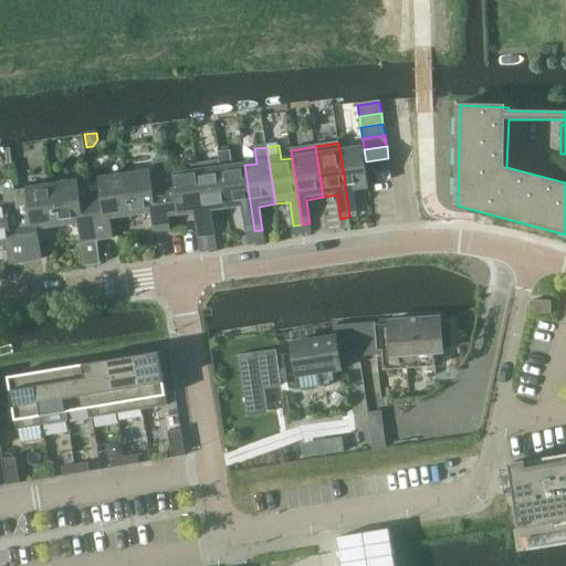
[(364,148),(341,153),(349,217),(357,216),(354,194),(368,191),(370,190),(369,186),(367,173),(366,161),(364,149),(364,148)]
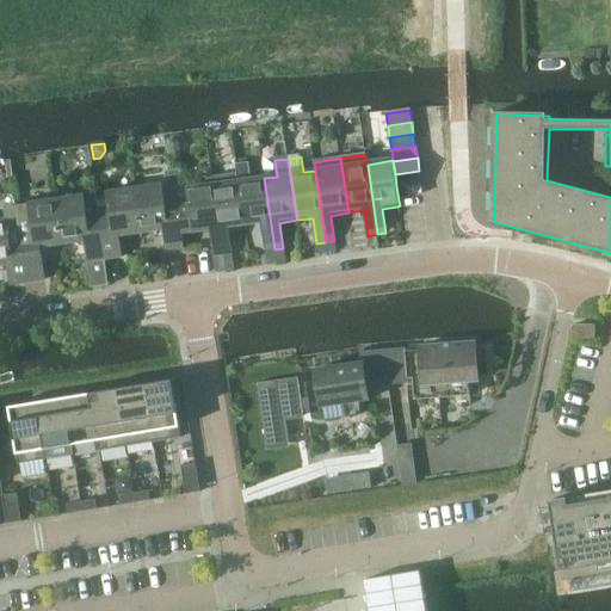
[(248,162),(235,165),(236,173),(245,227),(261,224),(265,251),(275,250),(264,178),(251,180),(248,162)]
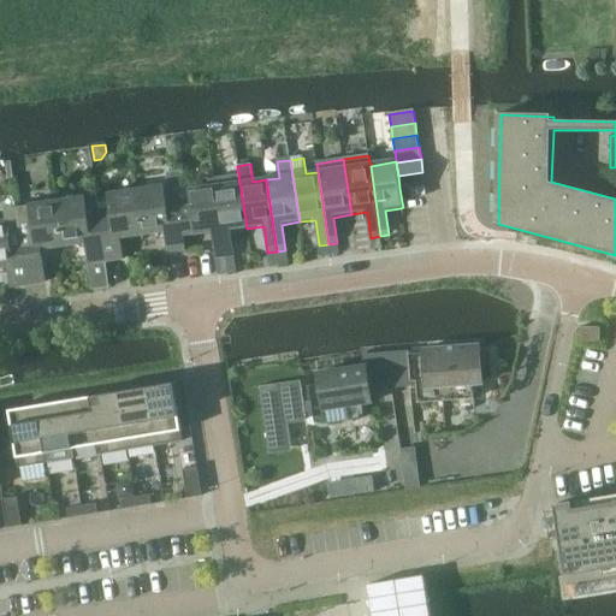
[(182,172),(173,173),(183,238),(212,235),(215,261),(225,260),(214,188),(190,191),(189,187),(184,187),(182,172)]
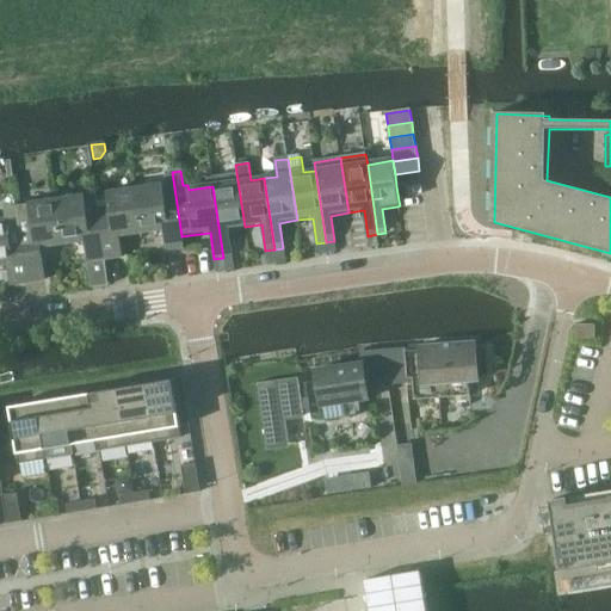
[(419,171),(395,174),(396,186),(421,183),(419,171)]
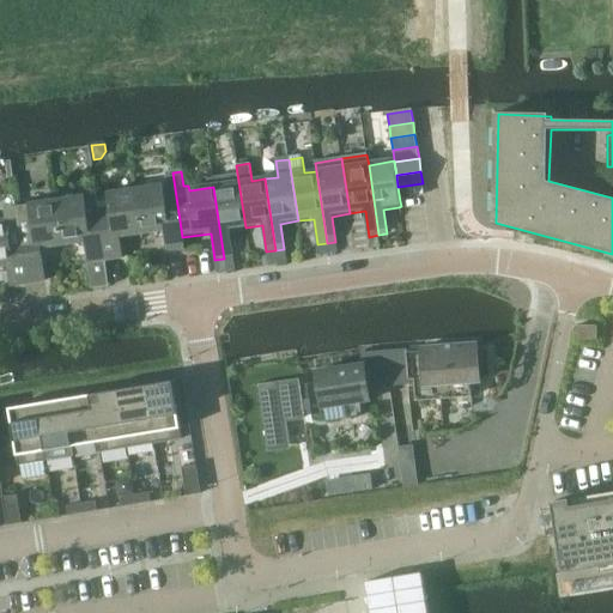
[(163,184),(133,189),(140,236),(163,232),(167,253),(184,249),(182,237),(173,173),(167,174),(169,188),(163,189),(163,184)]
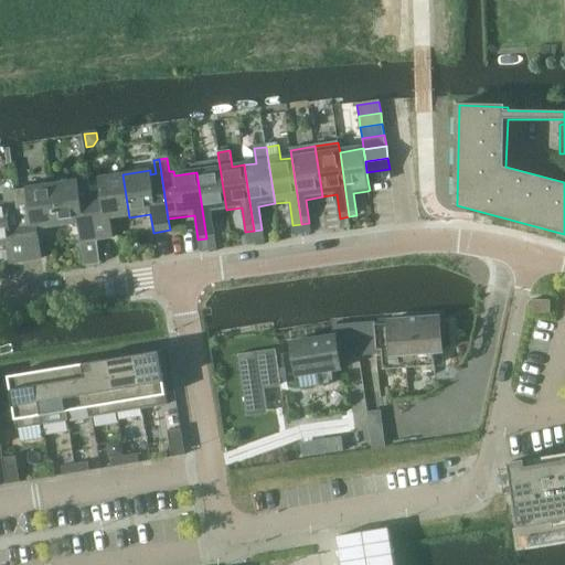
[(219,160),(195,163),(196,172),(206,238),(214,237),(211,212),(226,210),(219,160)]
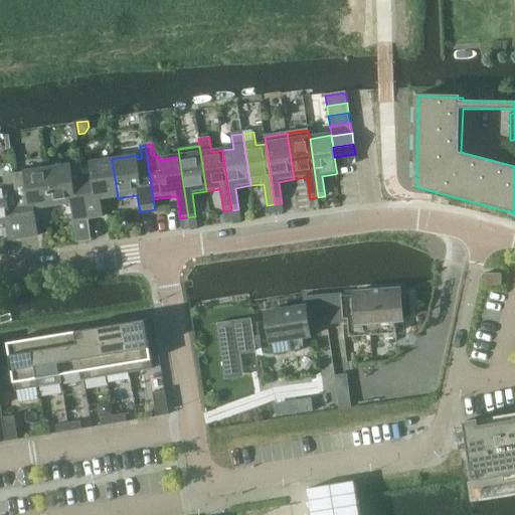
[(354,155),(343,157),(344,165),(356,163),(354,155)]
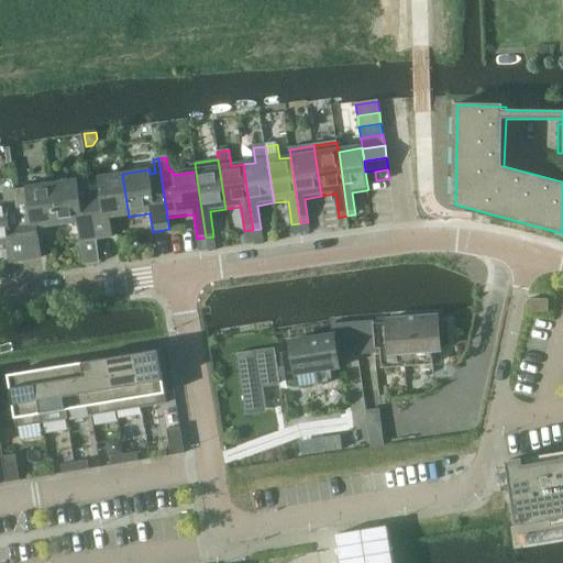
[(97,181),(87,183),(99,264),(99,263),(96,239),(109,236),(107,220),(129,217),(122,174),(97,178),(97,181)]
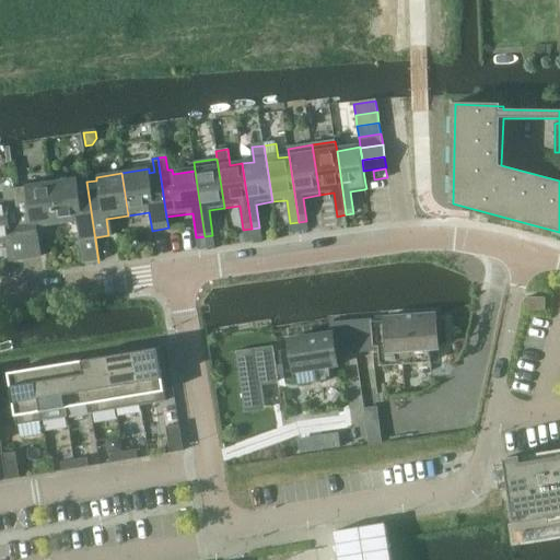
[(82,265),(83,264),(98,263),(86,182),(77,184),(77,179),(50,183),(57,225),(74,223),(77,240),(78,240),(82,265)]
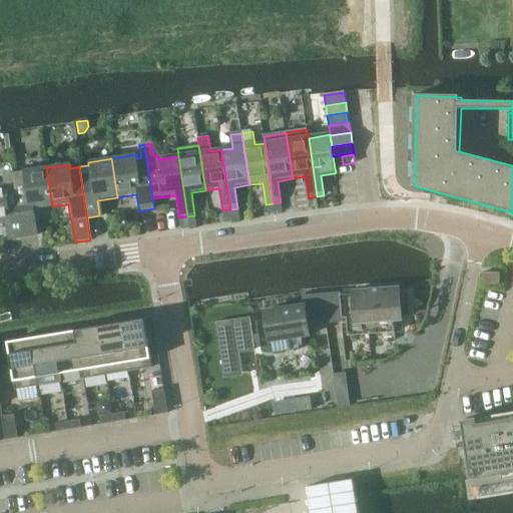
[(32,209),(52,206),(46,167),(22,171),(23,173),(11,174),(20,237),(35,235),(32,209)]
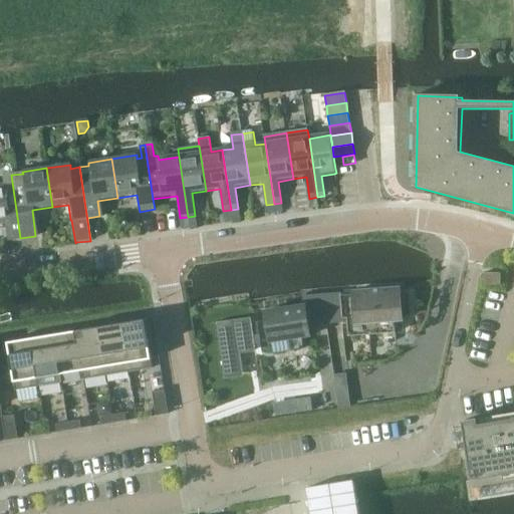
[(0,224),(4,224),(6,240),(20,238),(11,175),(3,176),(5,185),(0,185),(0,224)]
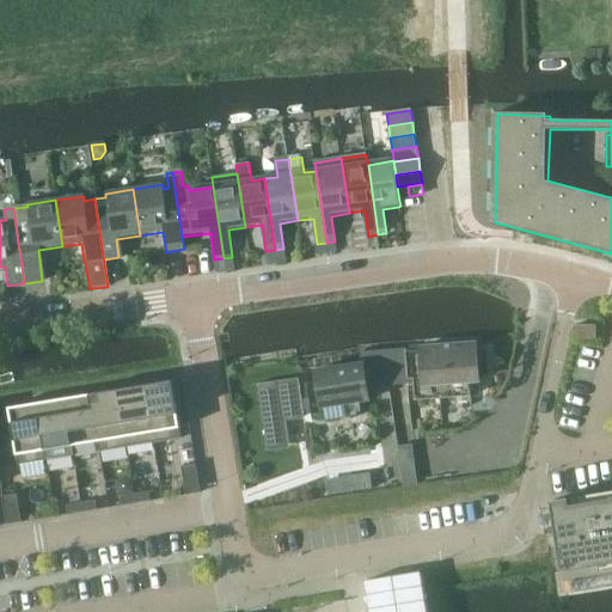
[(581,340),(599,340),(599,325),(581,325),(581,340)]
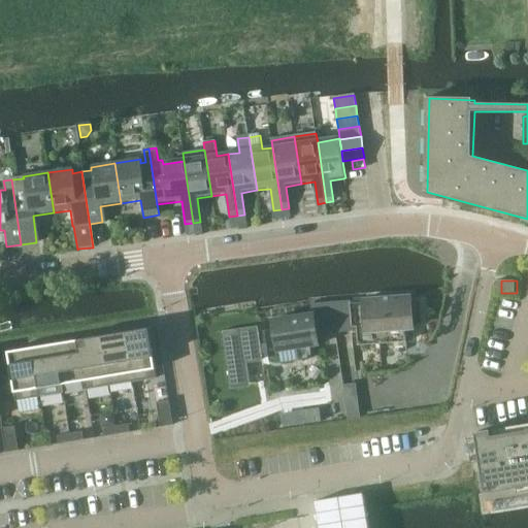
[(348,299),(333,300),(333,301),(334,307),(335,326),(336,331),(350,330),(356,330),(357,344),(362,343),(405,340),(403,321),(413,320),(411,316),(410,296),(410,295),(362,298),(361,298),(361,300),(350,301),(350,299),(348,299)]
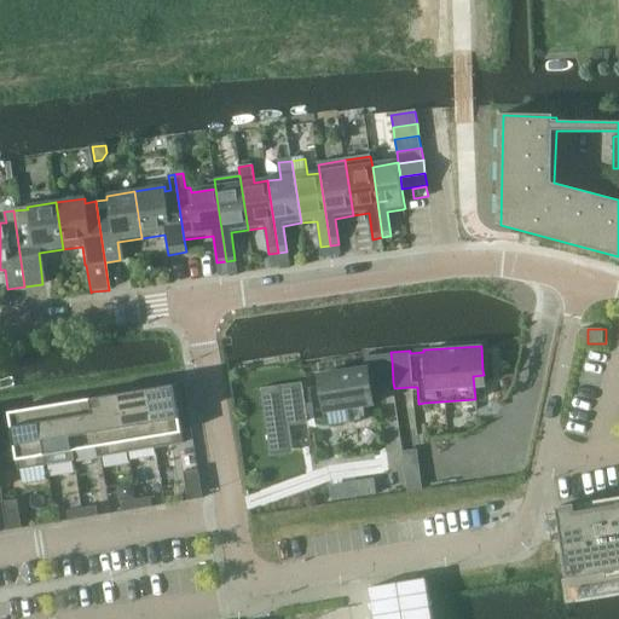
[(322,383),(307,386),(311,411),(322,410),(346,405),(348,420),(362,417),(360,404),(371,403),(372,401),(371,389),(393,388),(394,388),(393,382),(392,360),(391,353),(391,352),(368,354),(364,354),(366,366),(319,374),(322,383)]
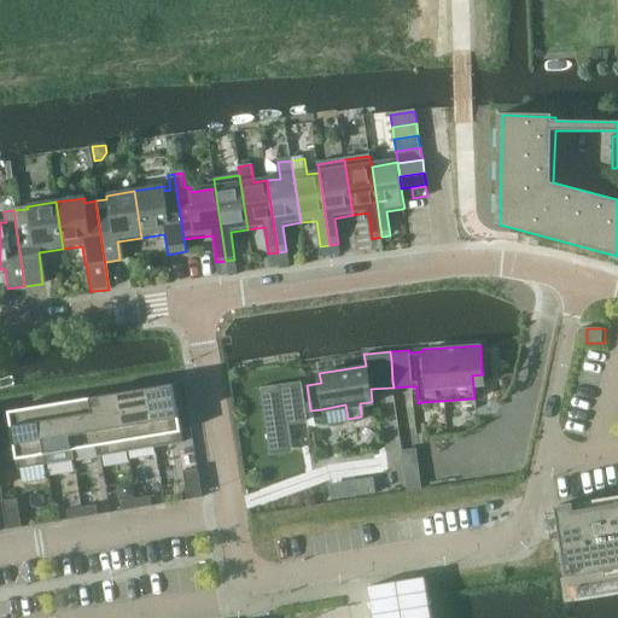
[(302,384),(261,390),(270,454),(290,450),(285,423),(307,420),(302,384)]
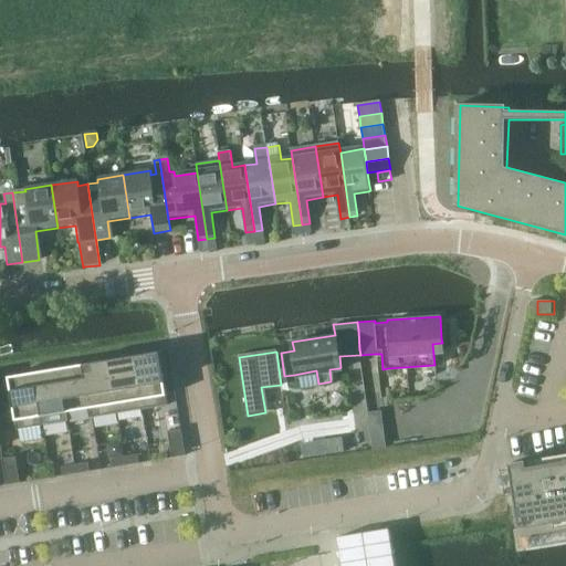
[(168,405),(159,355),(159,353),(134,357),(142,409),(168,405)]
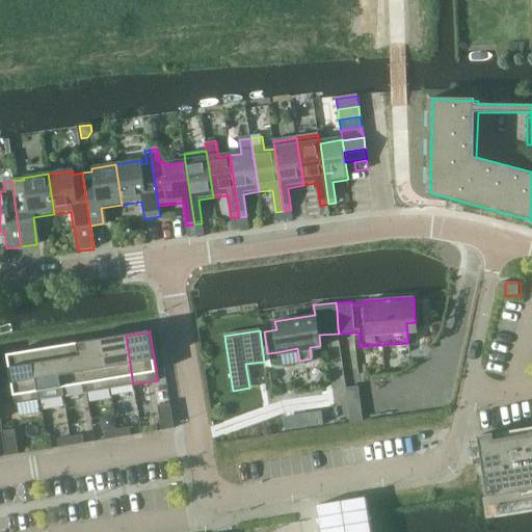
[(110,389),(133,384),(126,336),(102,339),(110,389)]
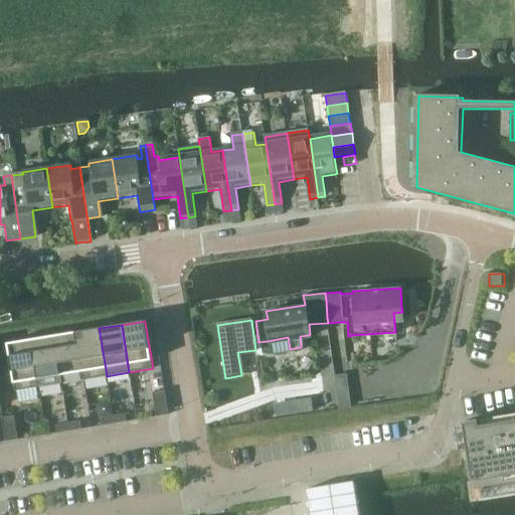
[(83,380),(107,376),(99,328),(75,332),(82,372),(83,380)]
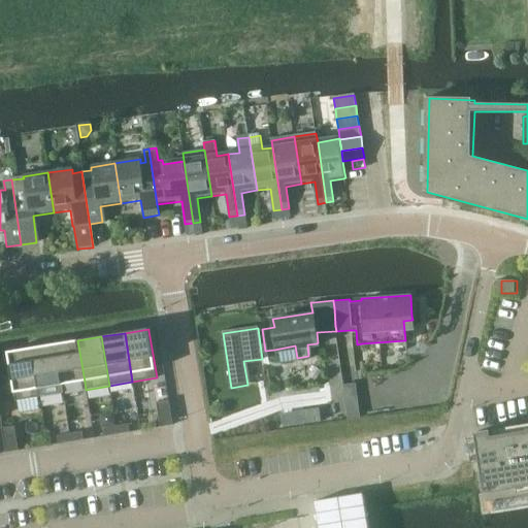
[(62,385),(85,382),(77,340),(55,344),(62,385)]
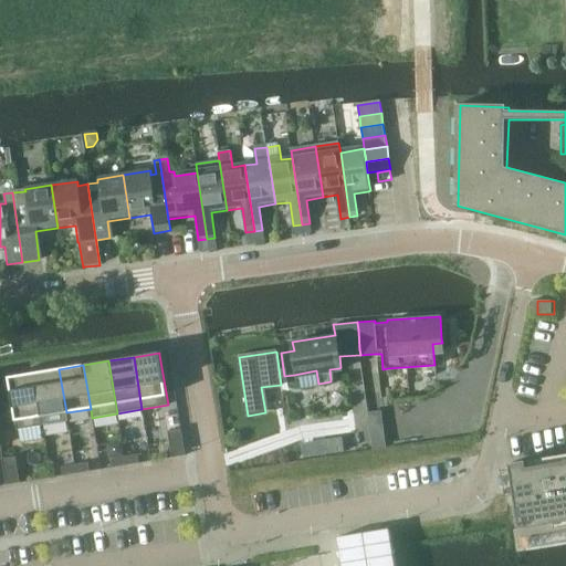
[(59,369),(33,374),(42,426),(67,421),(66,412),(59,369)]
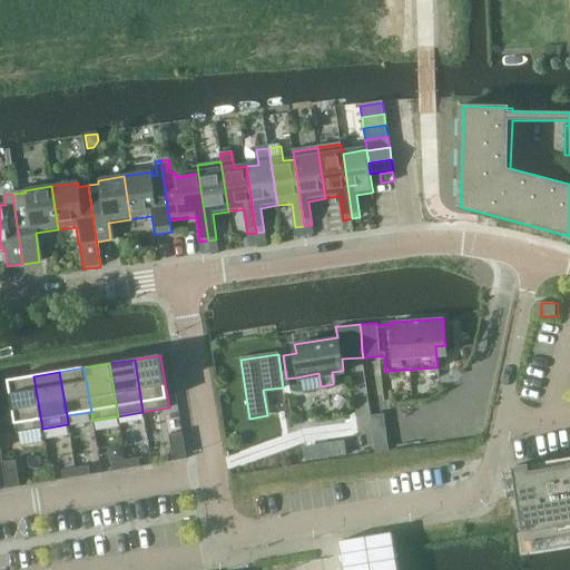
[(42,429),(33,376),(8,381),(9,383),(17,433),(42,429)]
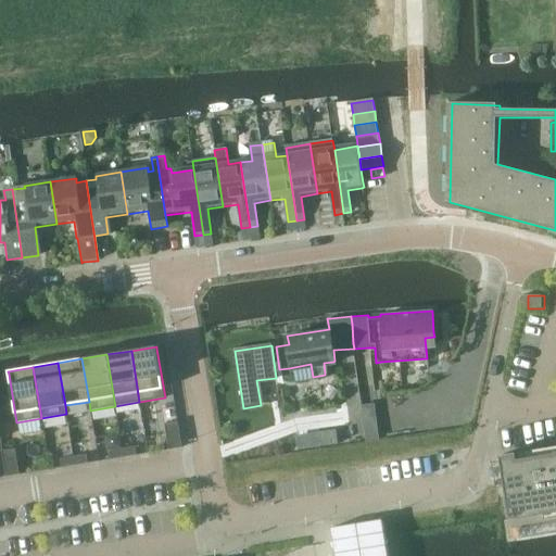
[(375,404),(361,406),(366,442),(379,441),(375,404)]
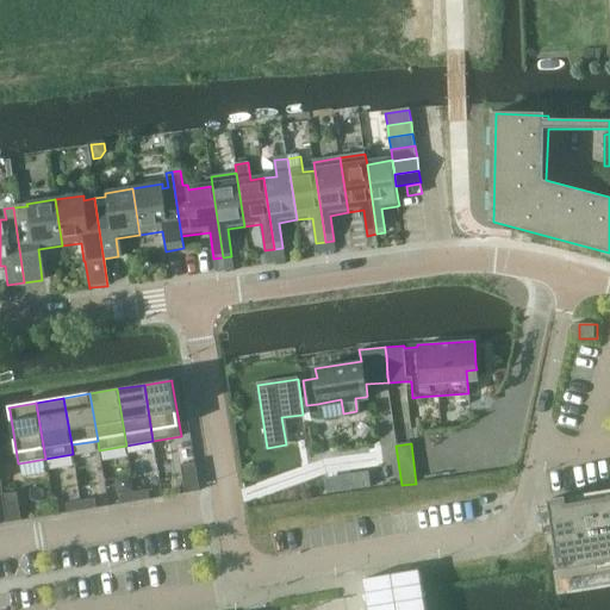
[(200,491),(195,464),(181,466),(186,493),(200,491)]
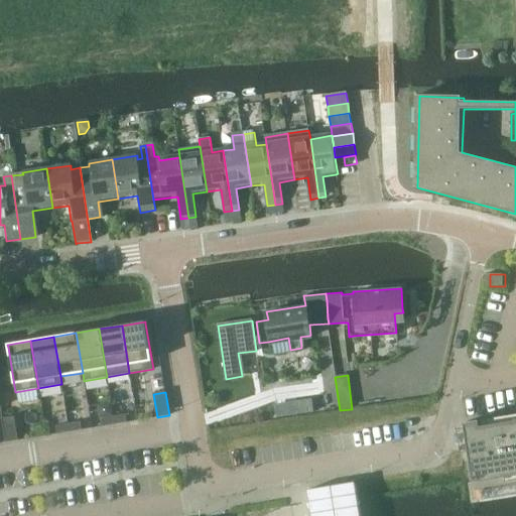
[(324,395),(311,396),(313,408),(325,407),(324,395)]
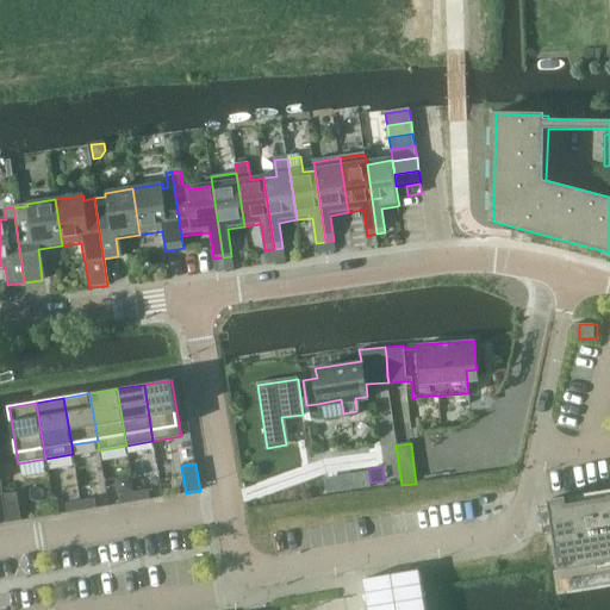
[(148,490),(134,492),(136,502),(150,499),(148,490)]
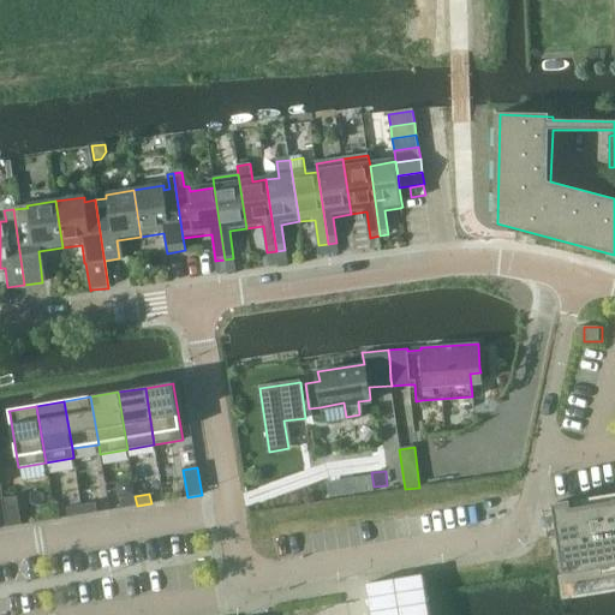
[(137,506),(135,496),(121,499),(123,508),(137,506)]
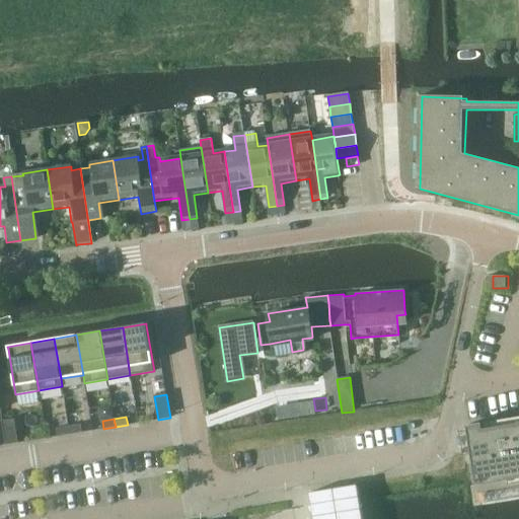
[(18,443),(14,420),(2,421),(6,445),(18,443)]
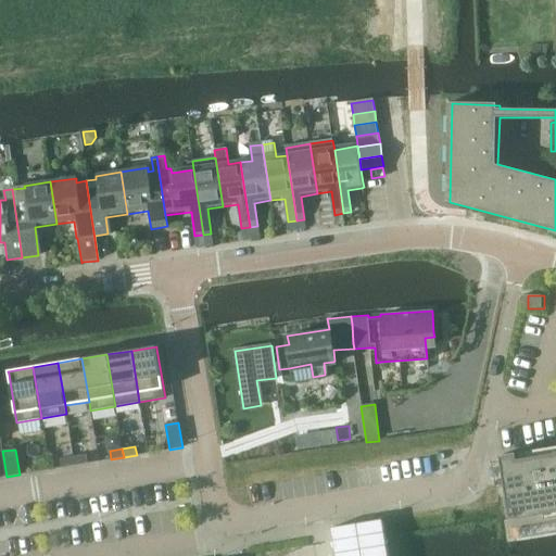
[(555,453),(528,458),(527,452),(500,456),(510,520),(555,513),(555,453)]
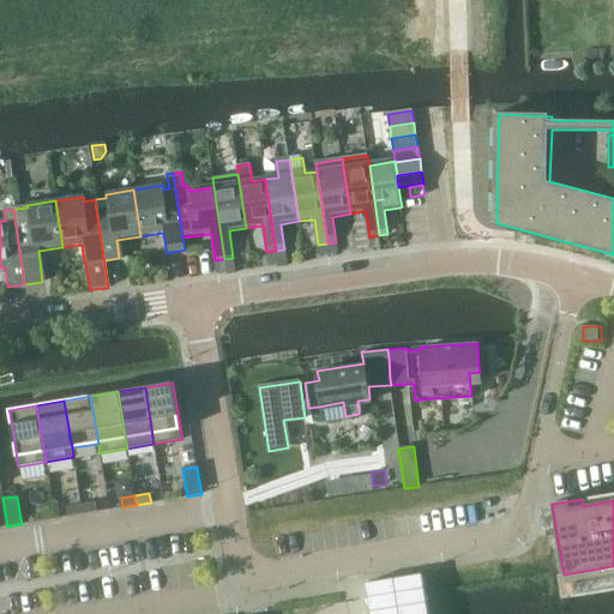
[(95,503),(80,505),(83,515),(97,512),(95,503)]
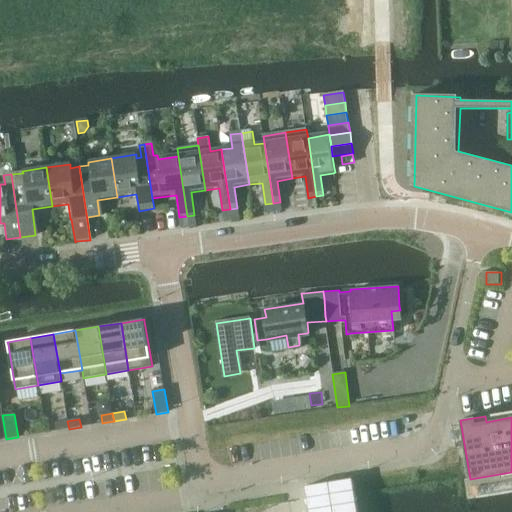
[(57,431),(69,429),(67,421),(56,423),(57,431)]
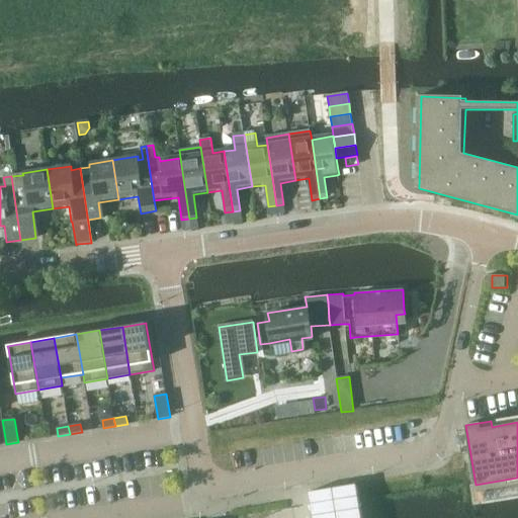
[(362,517),(357,485),(310,493),(314,517),(362,517)]
